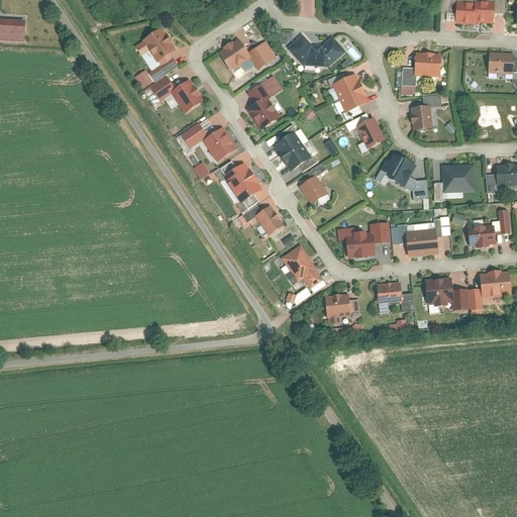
[(477,3),(458,2),(456,23),(478,24),(479,21),(496,23),(496,1),(477,0),(477,3)]
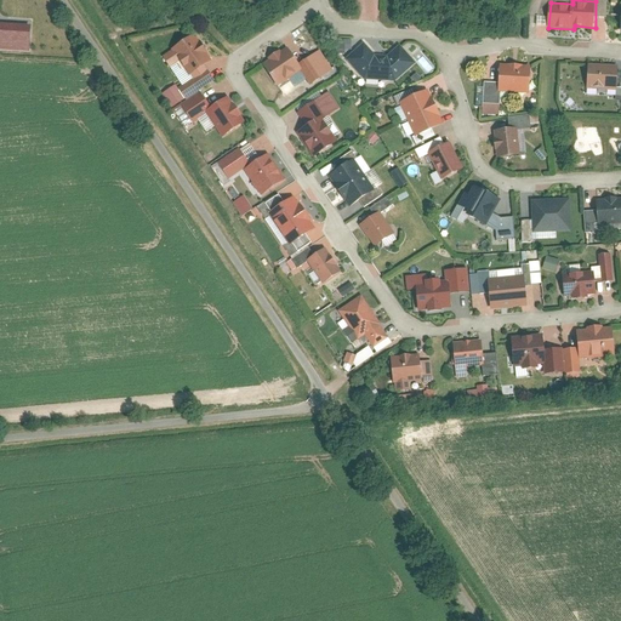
[(32,24),(0,22),(0,49),(32,51),(32,24)]
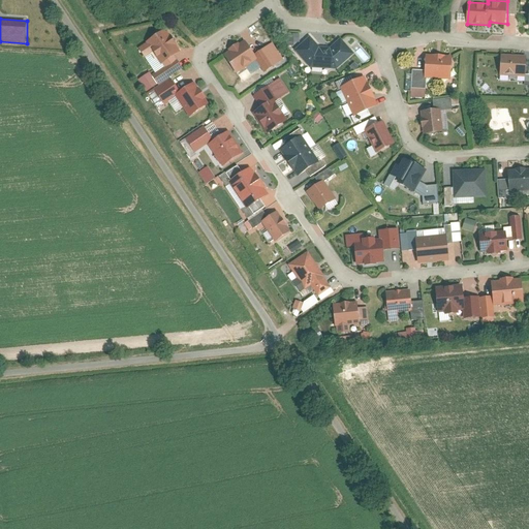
[(180,54),(165,31),(146,44),(160,66),(180,54)]
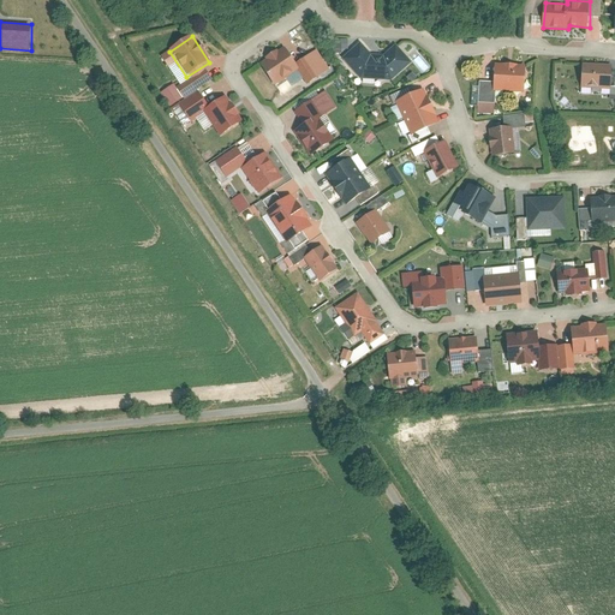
[(341,53),(341,49),(347,49),(347,40),(333,40),(333,53),(341,53)]
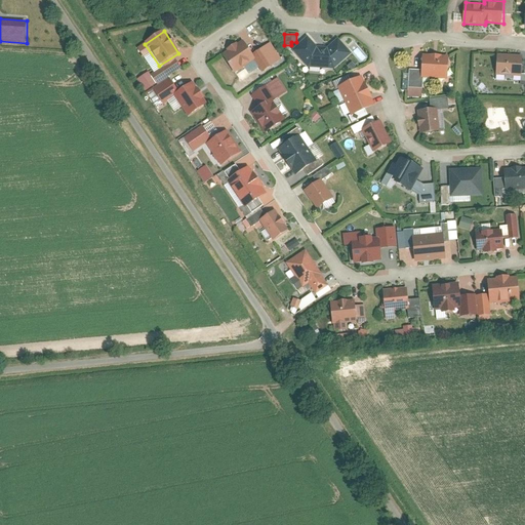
[(352,55),(340,40),(328,50),(320,50),(310,36),(294,47),(316,75),(329,74),(352,55)]
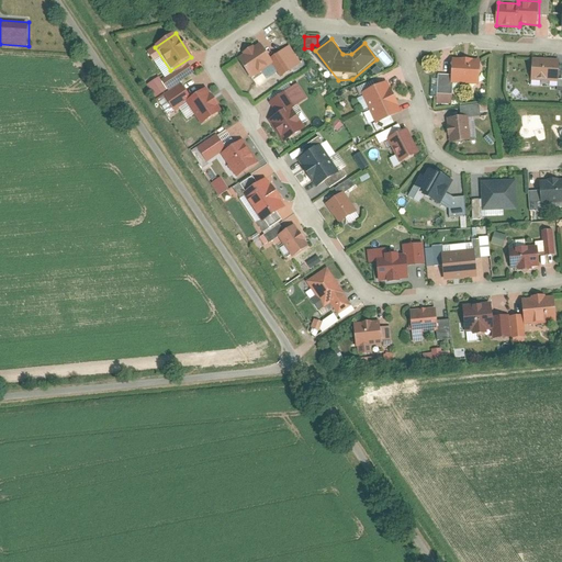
[(261,46),(239,60),(254,82),(276,68),(261,46)]
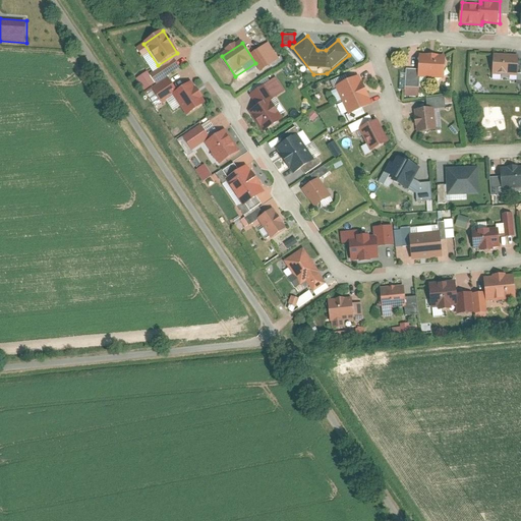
[(448,55),(422,53),(420,75),(446,77),(448,55)]
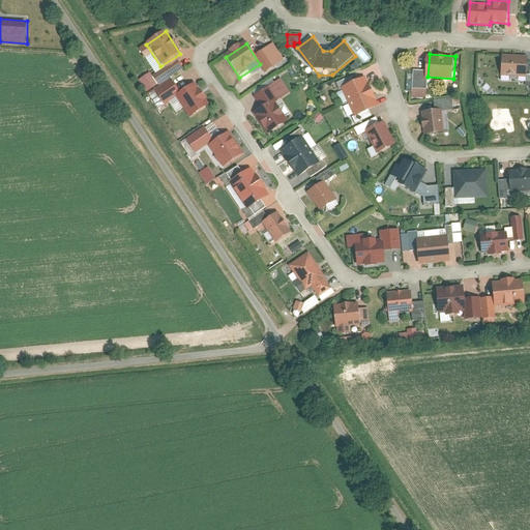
[(529,55),(504,54),(502,75),(528,76),(529,55)]
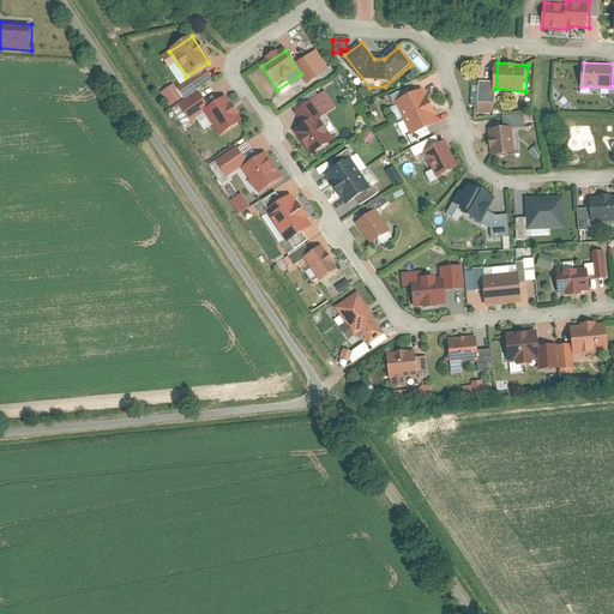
[(206,73),(176,92),(172,84),(158,92),(168,107),(210,80),(206,73)]
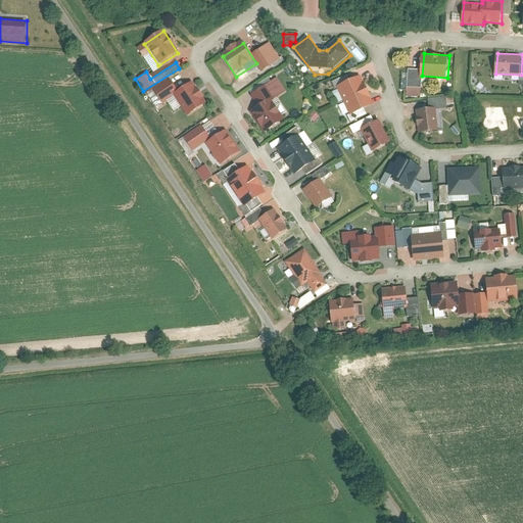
[(361,80),(337,90),(349,119),(373,107),(361,80)]
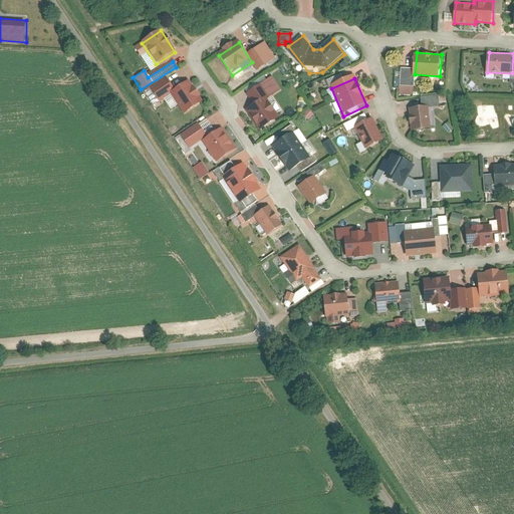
[(205,103),(189,81),(171,94),(187,116),(205,103)]
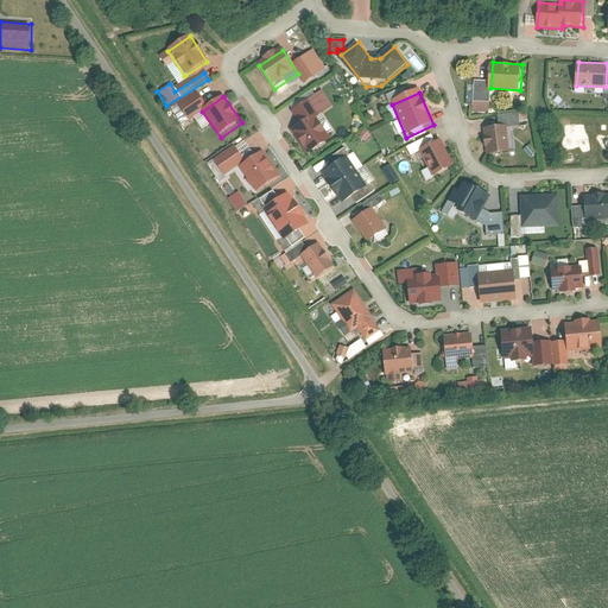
[(317,113),(292,128),(309,153),(333,138),(317,113)]
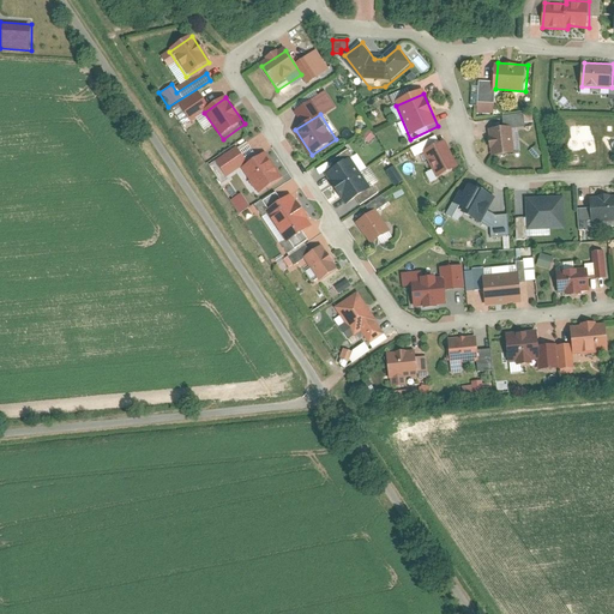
[(501,128),(522,127),(522,115),(500,116),(501,128)]
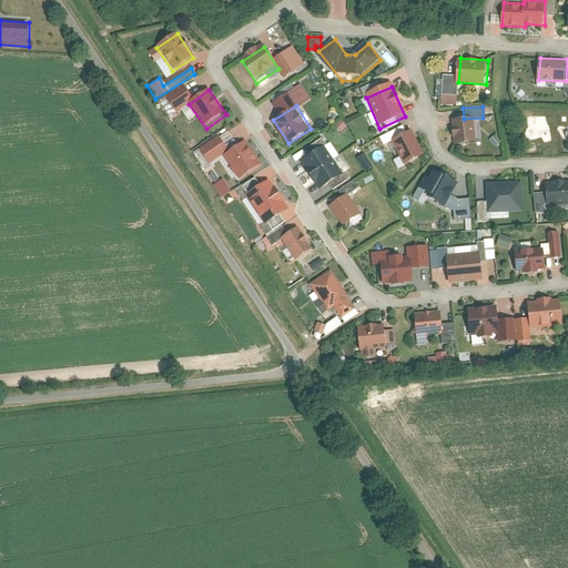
[(369,111),(365,113),(372,125),(376,123),(369,111)]
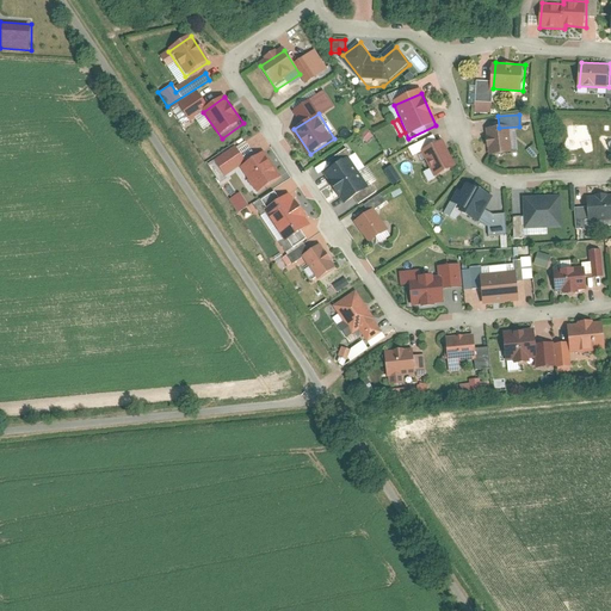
[(511,159),(508,128),(485,130),(487,161),(511,159)]
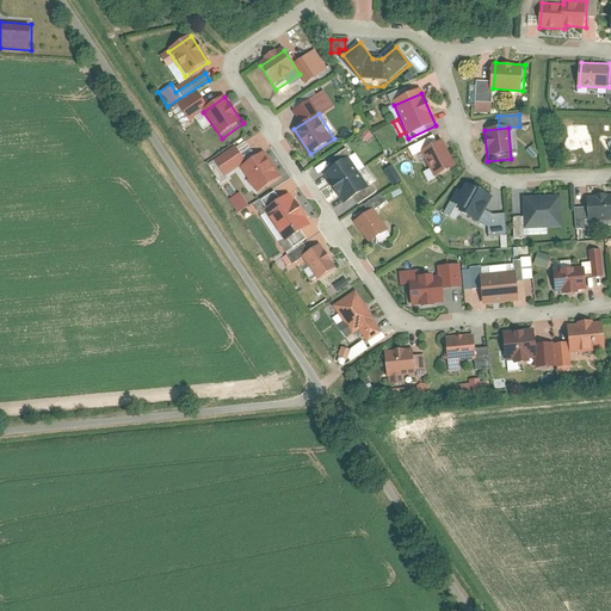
[(457,171),(444,146),(424,155),(437,180),(457,171)]
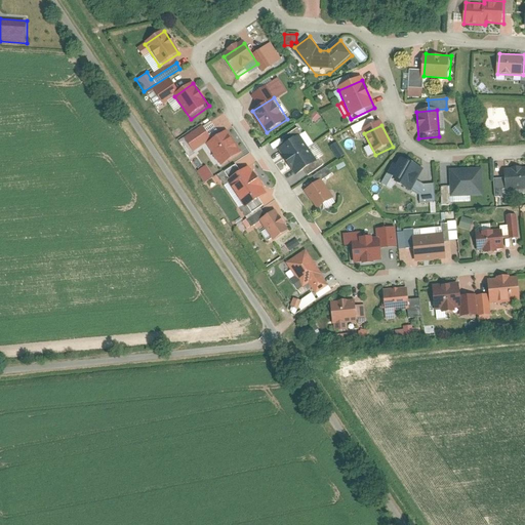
[(242,155),(228,133),(209,147),(224,168),(242,155)]
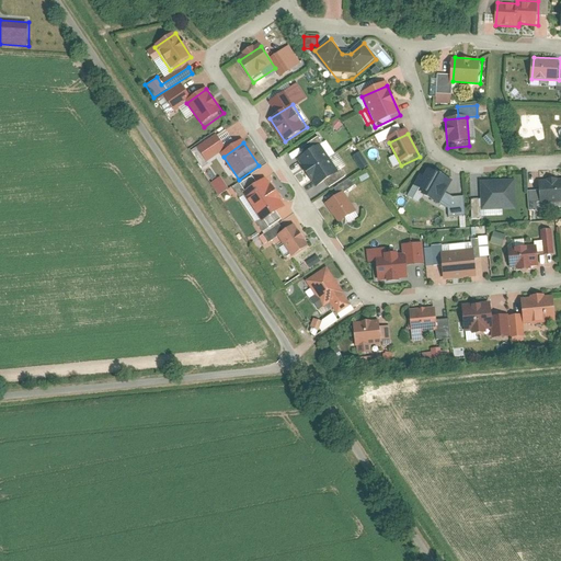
[(340,170),(321,144),(299,158),(318,185),(340,170)]
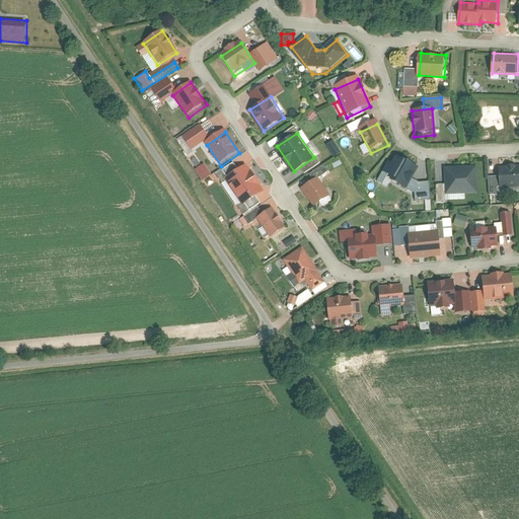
[(335,156),(340,152),(331,141),(326,144),(335,156)]
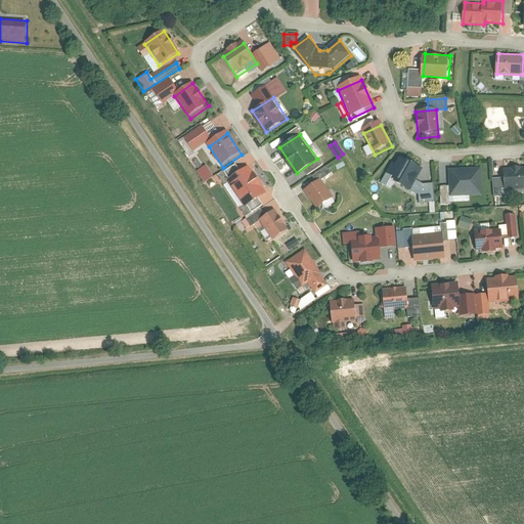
[(361,148),(365,156),(370,153),(366,145),(361,148)]
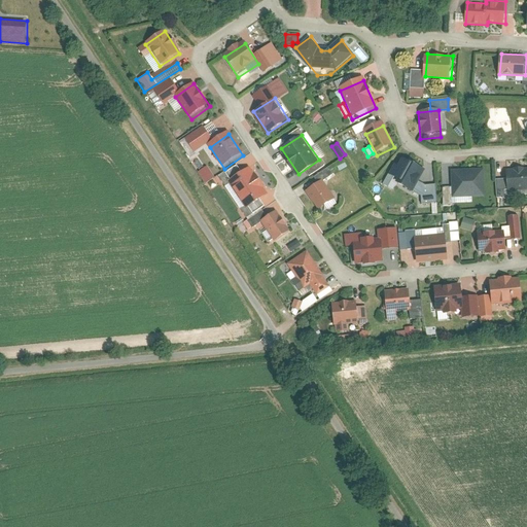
[(393,177),(415,190),(426,168),(405,156),(393,177)]
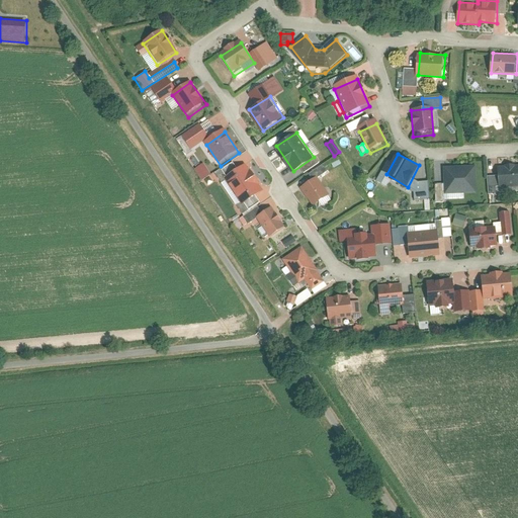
[(200,180),(209,175),(203,164),(194,169),(200,180)]
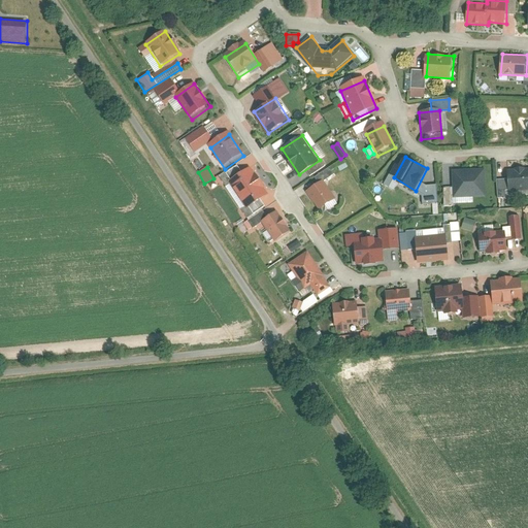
[(527,167),(508,169),(510,191),(527,190),(527,167)]
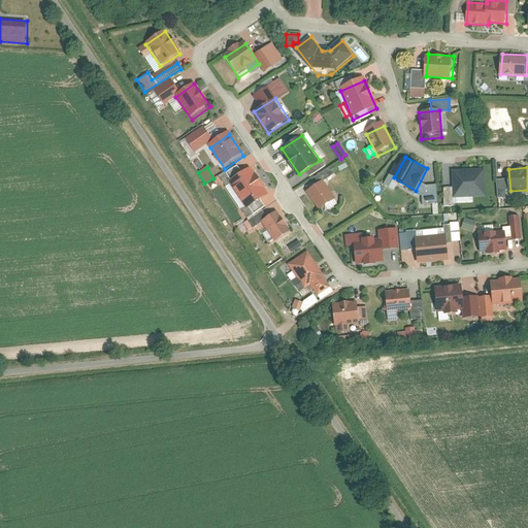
[(486,168),(453,169),(455,196),(487,195),(486,168)]
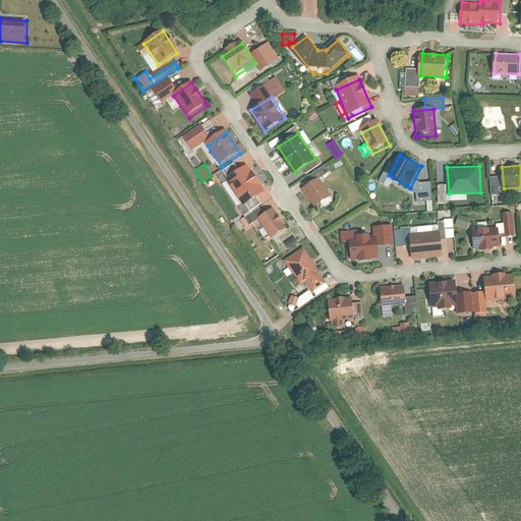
[(247,168),(227,182),(245,208),(265,194),(247,168)]
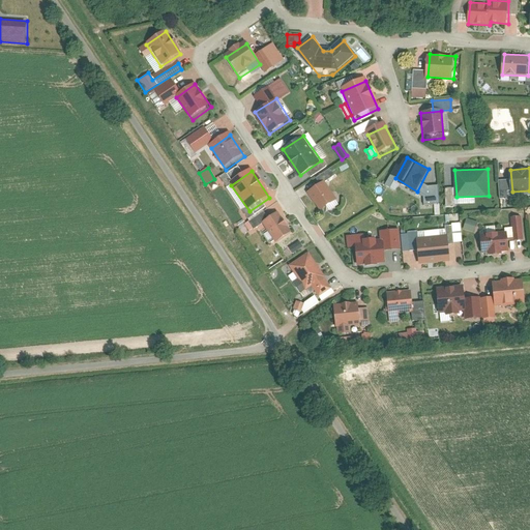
[(339,198),(326,180),(310,190),(322,209),(339,198)]
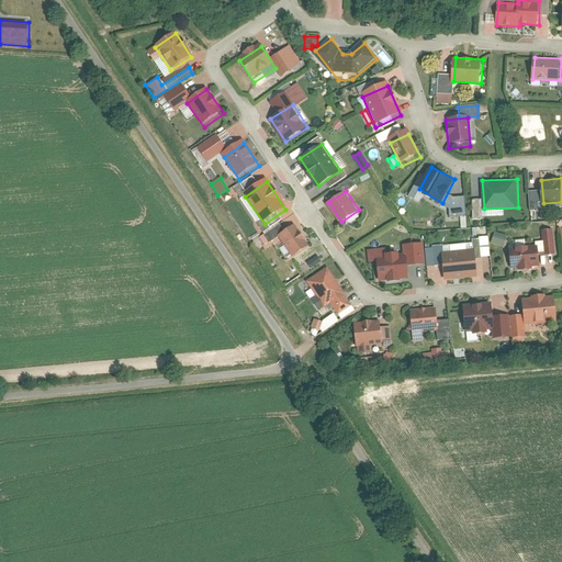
[(295,227),(279,238),(292,259),(308,248),(295,227)]
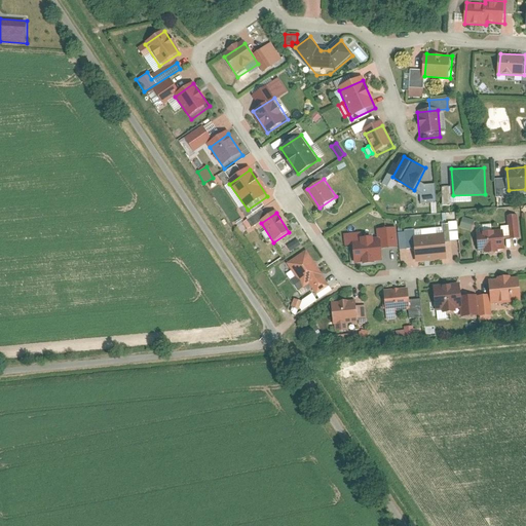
[(459,228),(471,230),(473,220),(461,217),(459,228)]
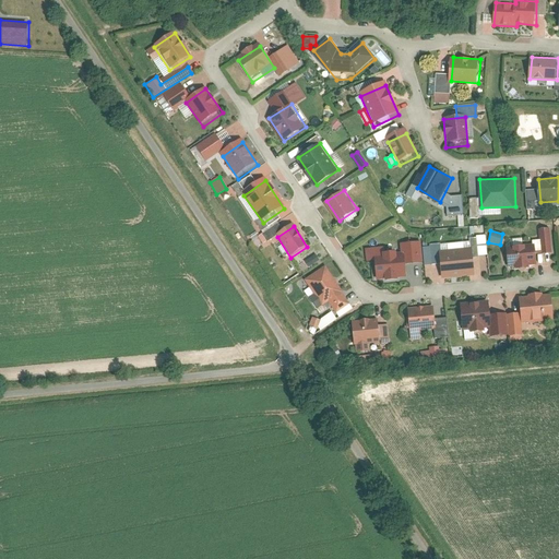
[(535,244),(508,246),(510,268),(537,264),(535,244)]
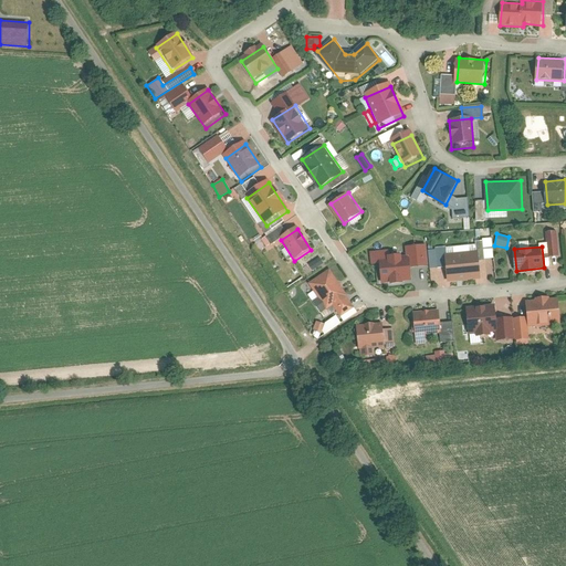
[(480,250),(447,253),(449,281),(483,279),(480,250)]
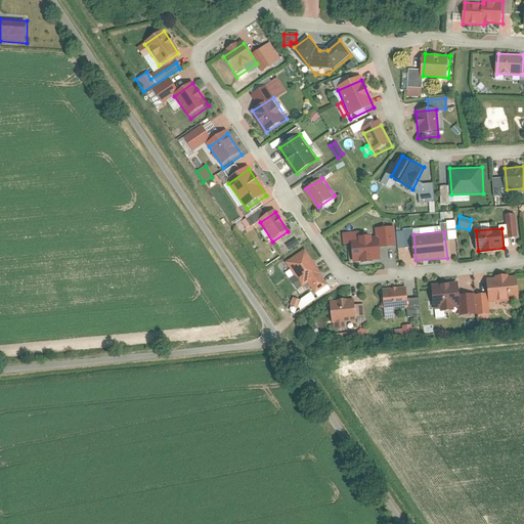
[(380,237),(353,239),(355,262),(382,259),(380,237)]
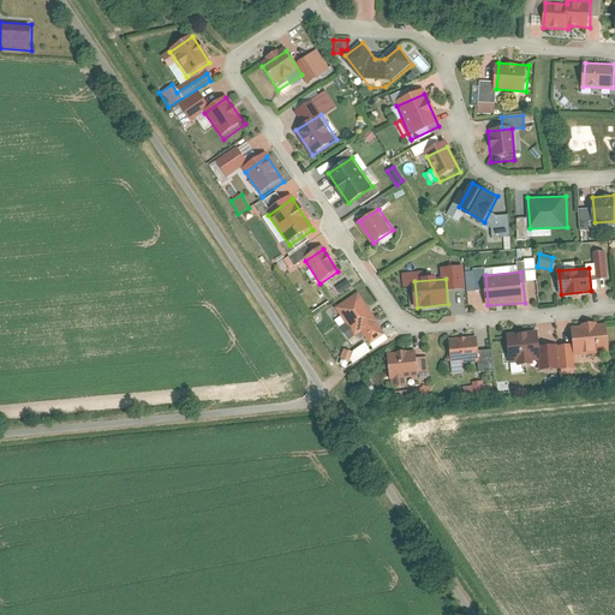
[(388,334),(360,291),(338,306),(357,336),(364,330),(372,344),(388,334)]
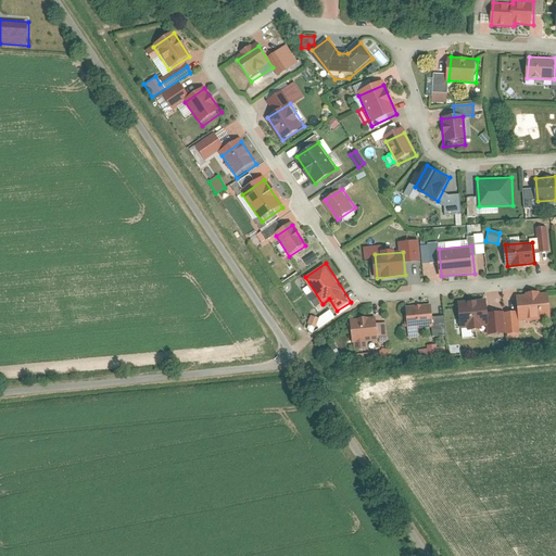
[(550,292),(518,295),(520,320),(552,317),(550,292)]
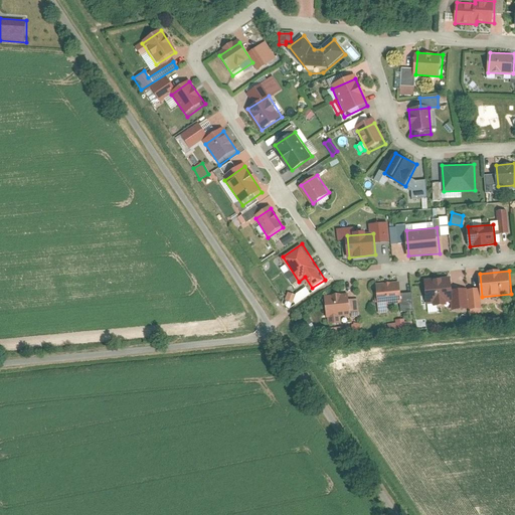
[(452,277),(425,280),(427,304),(454,301),(452,277)]
